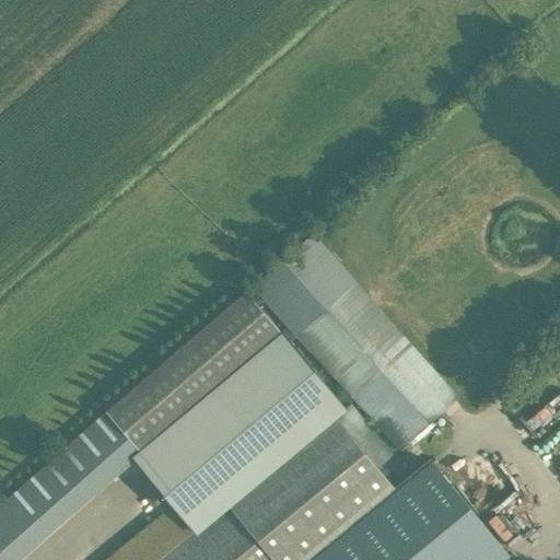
[(459,397),(403,335),(313,234),(254,287),(400,450),(459,397)]
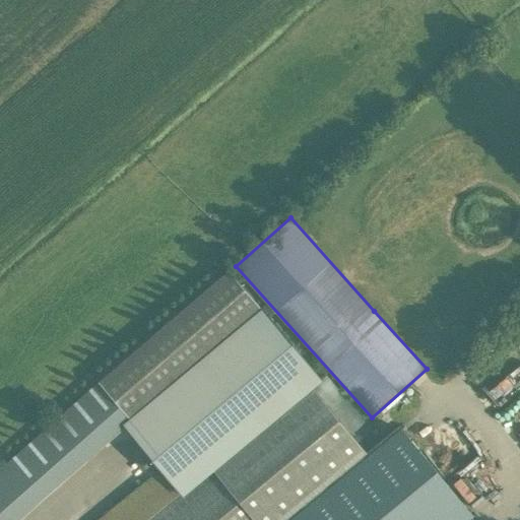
[(131,416),(259,307),(230,272),(102,381),(131,416)]
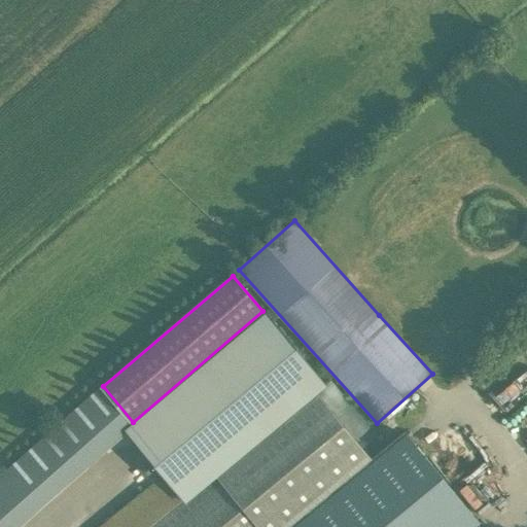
[(526,371),(494,395),(519,428),(526,421),(526,371)]
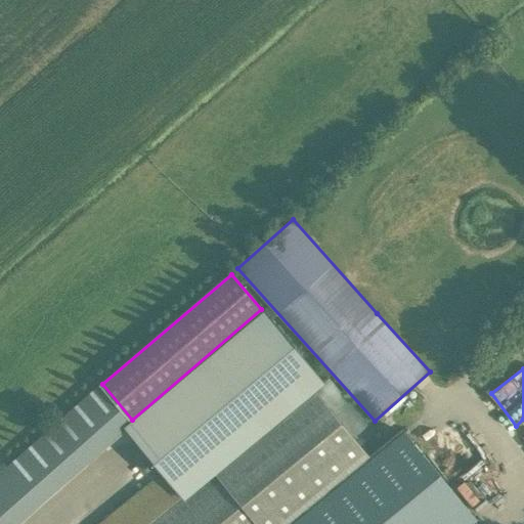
[(102,384),(0,474),(0,523),(12,523),(123,427),(132,420),(102,384)]
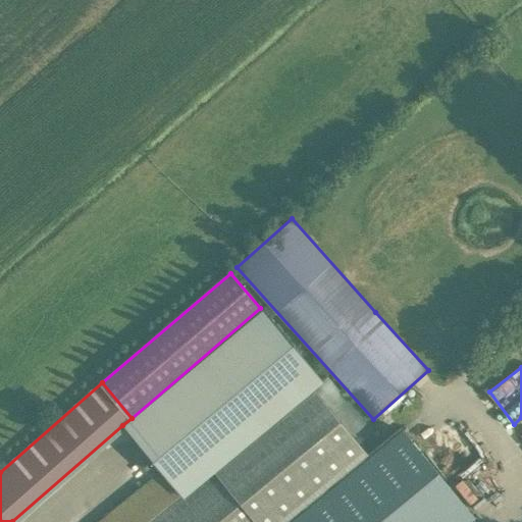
[(351,436),(308,384),(177,492),(160,472),(98,521),(289,521),(307,508),(369,459),(351,436)]
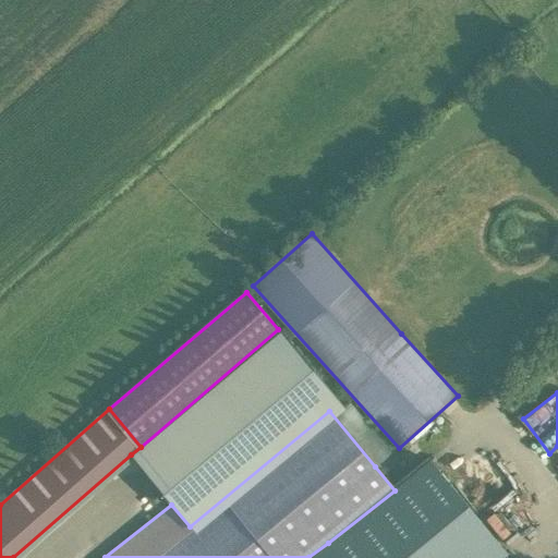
[(339,557),(497,557),(505,552),(431,460),(395,490),(328,543),(339,557)]
